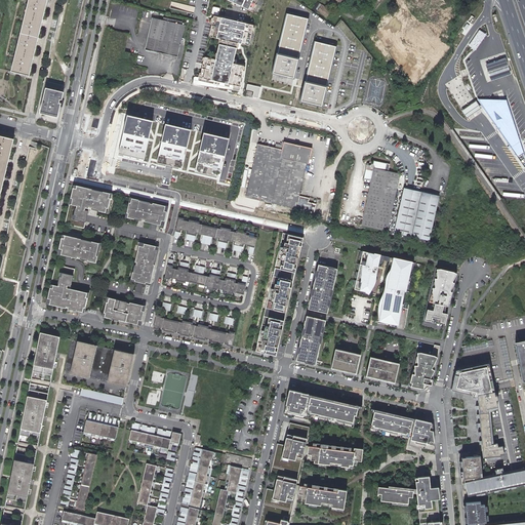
[(26,0),(9,69),(26,73),(43,0),(26,0)]
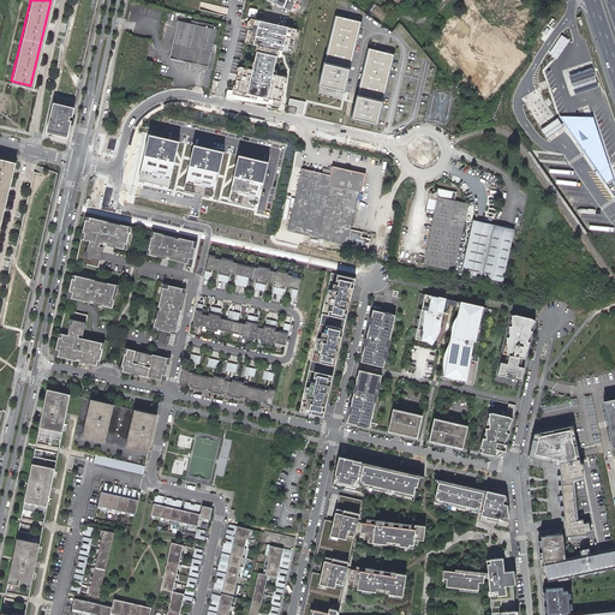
[(306,0),(270,0),(300,15),(306,0)]
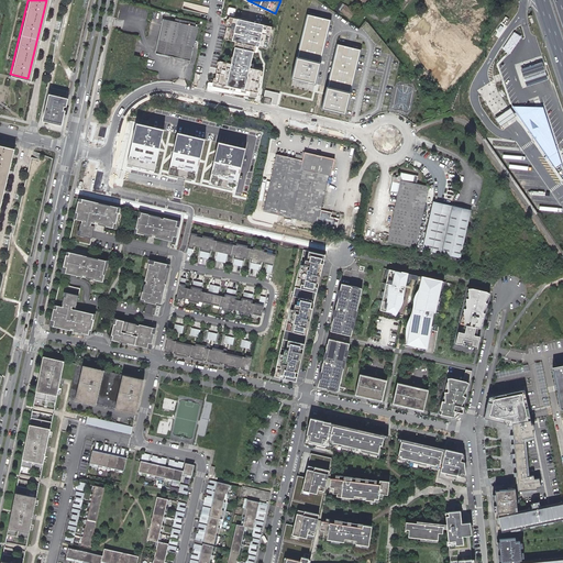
[(339,10),(350,18),(354,11),(343,3),(339,10)]
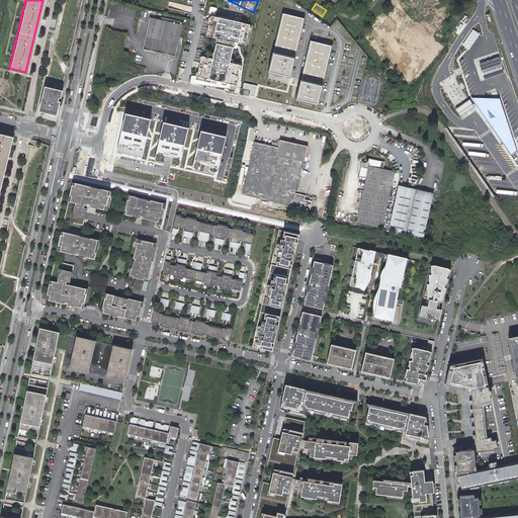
[(225,65),(201,59),(199,71),(234,79),(247,19),(211,10),(203,47),(228,53),(225,65)]
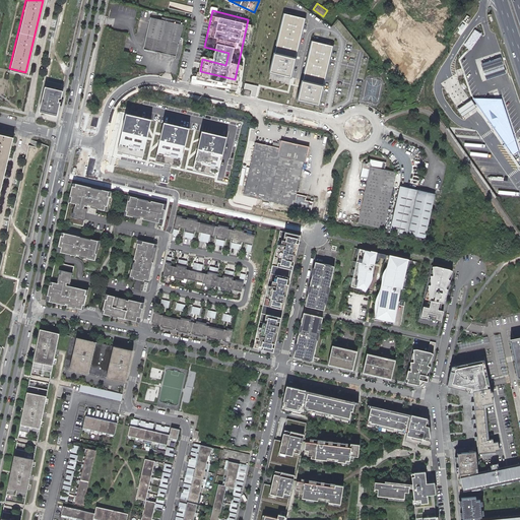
[(305,18),(284,13),(275,52),(270,72),(290,77),(296,57),(305,18)]
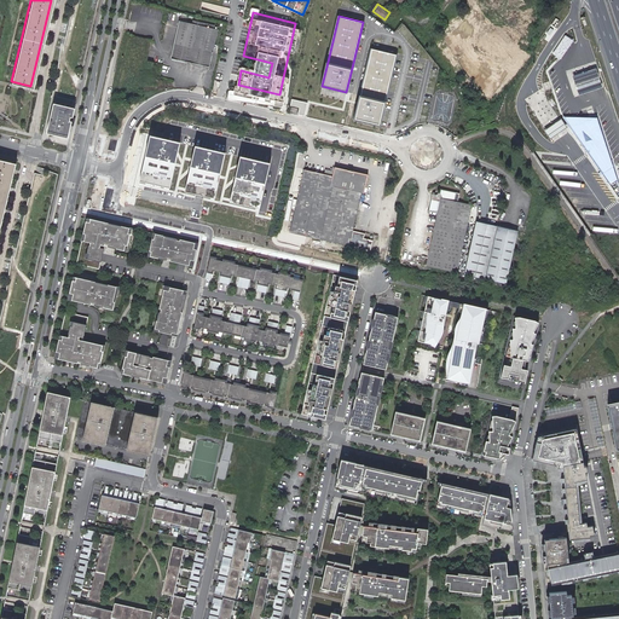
[(179,22),(171,61),(209,68),(218,30),(179,22)]
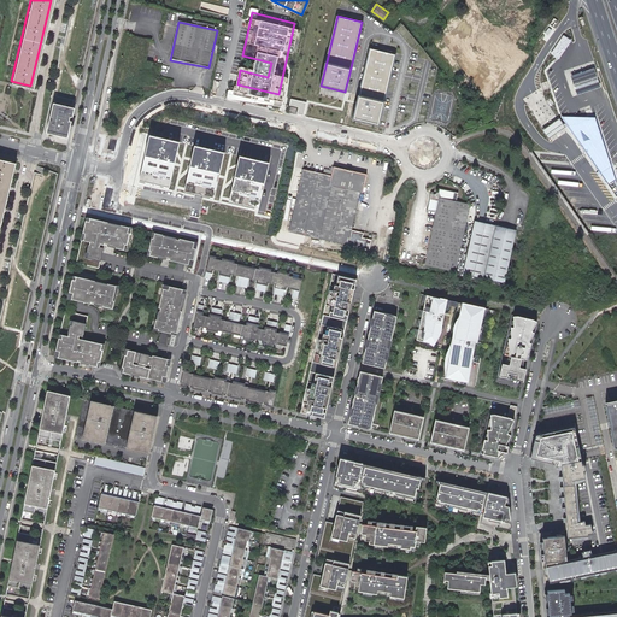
[(395,53),(370,48),(359,94),(353,118),(378,124),(385,100),(395,53)]
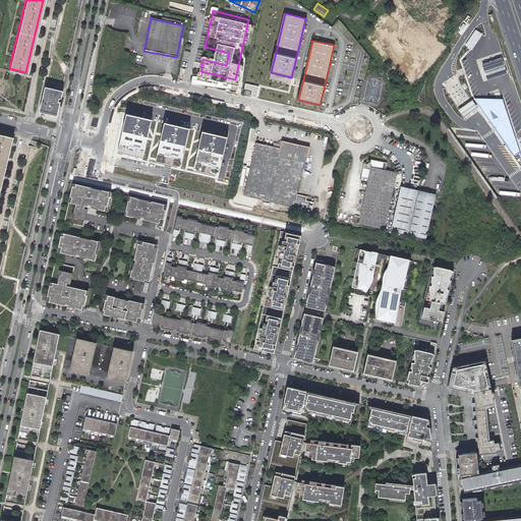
[(494,59),(480,63),(486,80),(502,75),(508,73),(503,56),(494,59)]
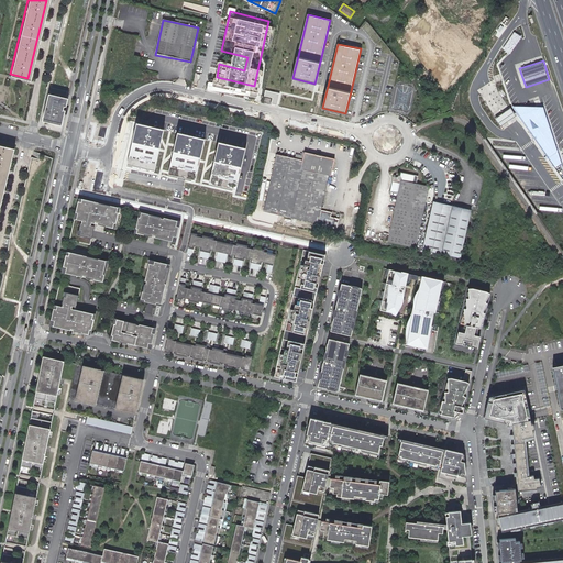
[(266,90),(264,96),(273,98),(272,105),(278,106),(280,94),(266,90)]
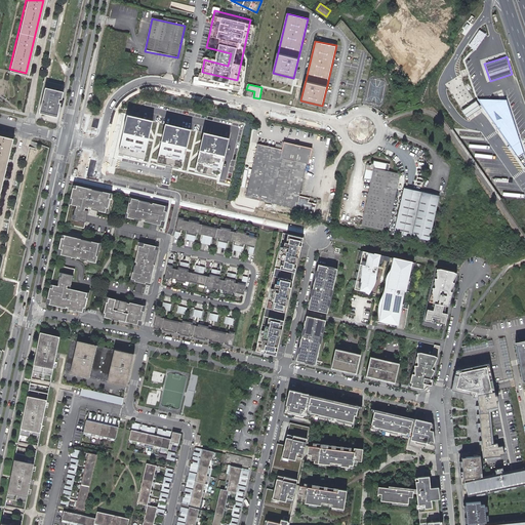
[(64,89),(46,86),(41,111),(58,115),(64,89)]
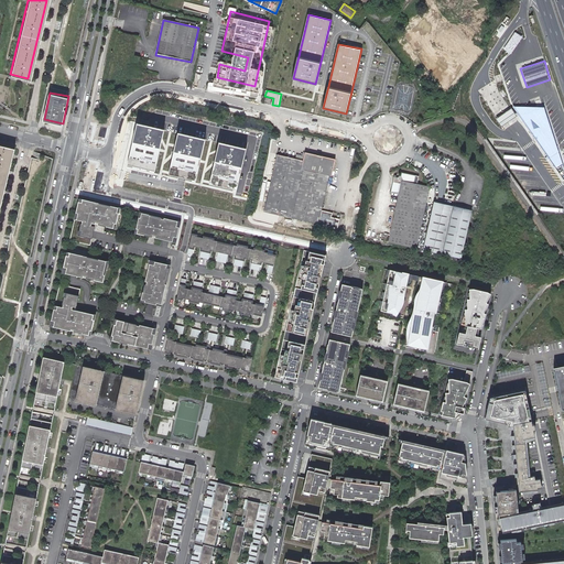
[(563,175),(563,162),(548,108),(516,107),(517,108),(521,116),(563,176),(563,175)]
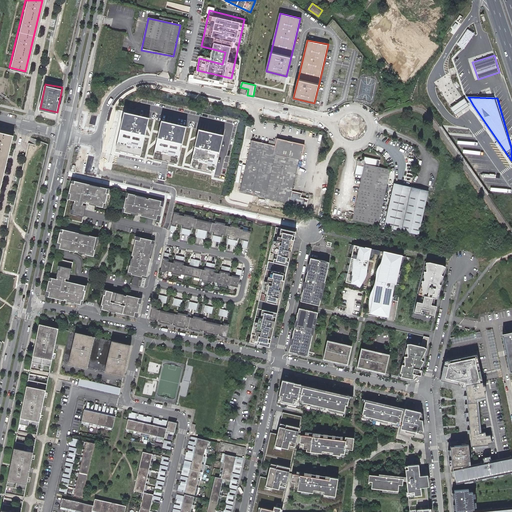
[(473,105),(469,98),(454,108),(458,115),(473,105)]
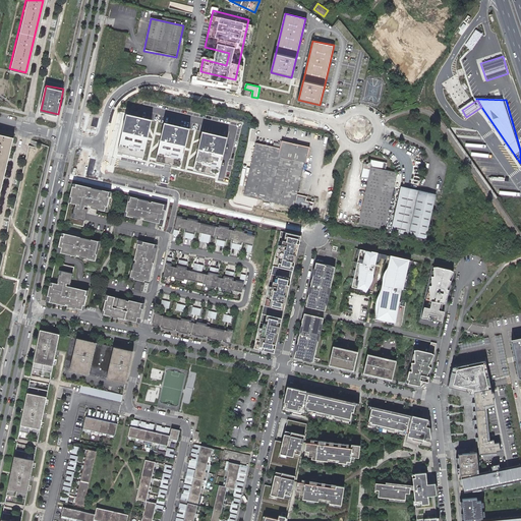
[(152,120),(127,114),(123,129),(117,153),(142,159),(149,135),(152,120)]
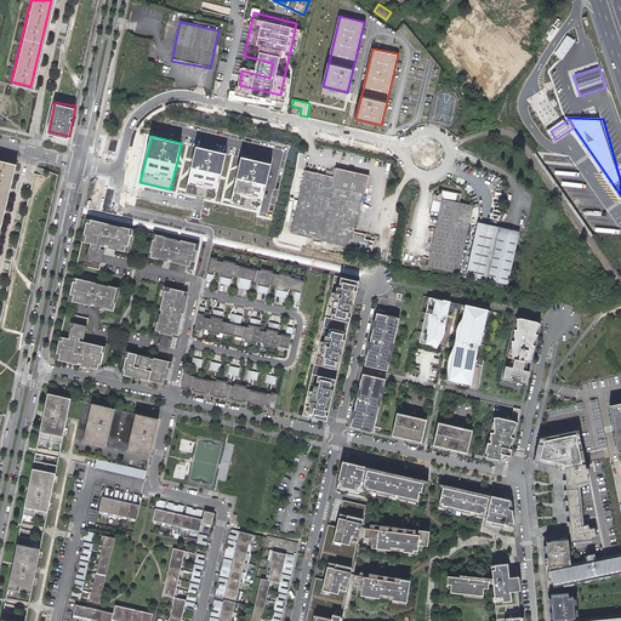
[(228,153),(199,146),(194,164),(187,192),(217,199),(224,171),(228,153)]
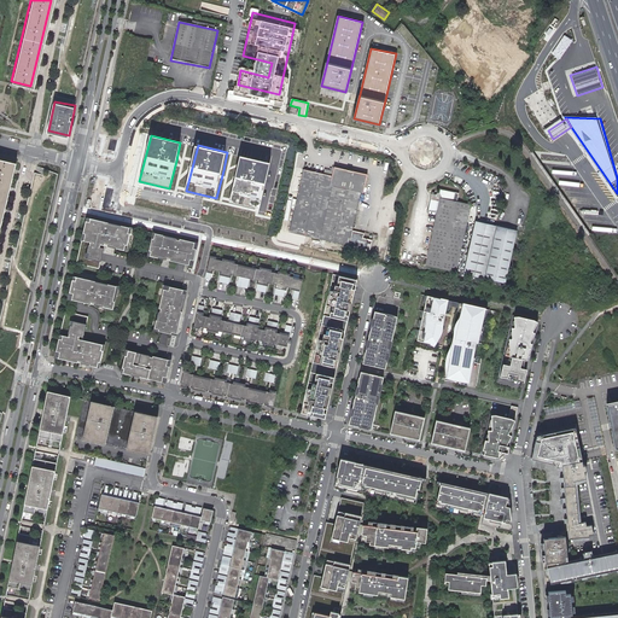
[(273,163),(243,155),(238,173),(231,200),(261,208),(268,181),(273,163)]
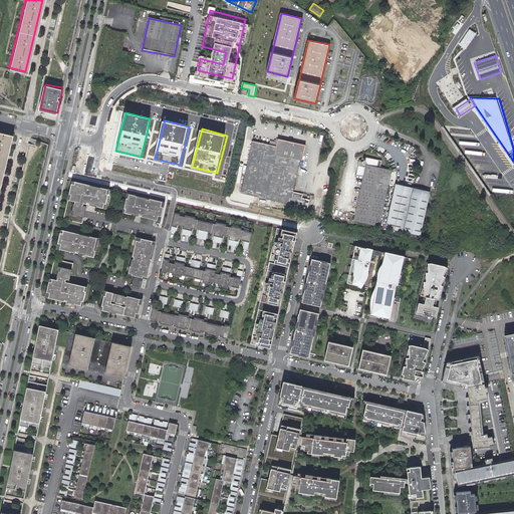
[(0,188),(12,137),(0,133),(0,188)]
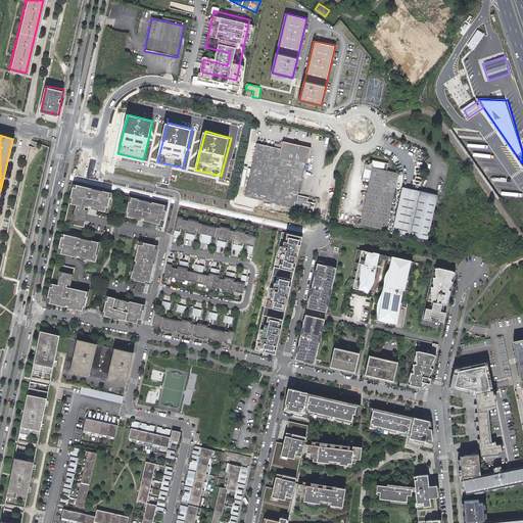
[(303,178),(304,171),(306,163),(307,163),(312,148),(284,142),(282,149),(258,144),(246,197),(315,212),(317,203),(307,201),(308,197),(299,195),(303,178)]
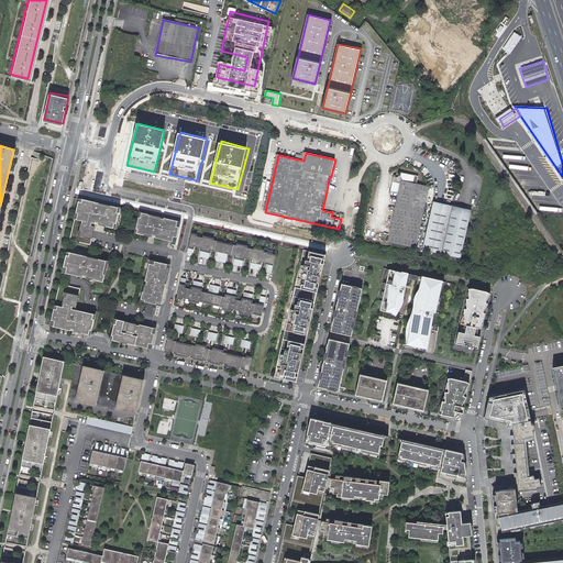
[(385,242),(411,249),(414,249),(427,188),(415,185),(417,176),(398,173),(398,176),(395,178),(392,177),(388,192),(396,194),(385,242)]
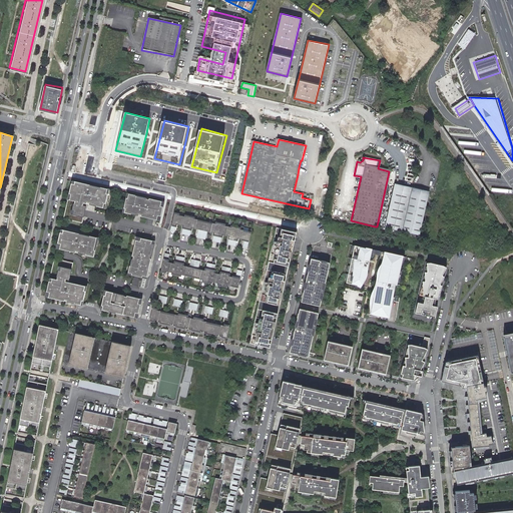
[(201,186),(202,180),(177,174),(176,181),(201,186)]
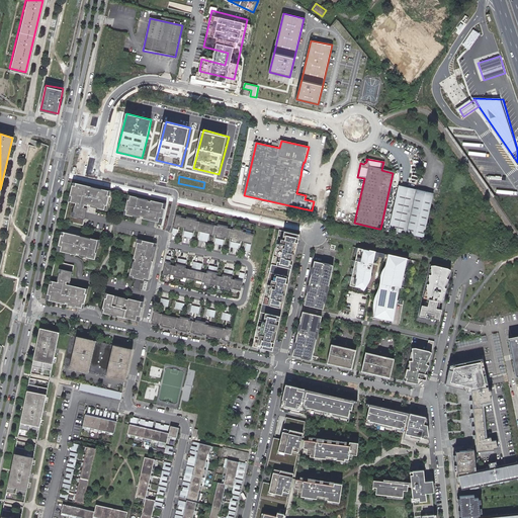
[(103,210),(106,199),(105,199),(106,191),(71,183),(62,222),(81,226),(86,206),(103,210)]
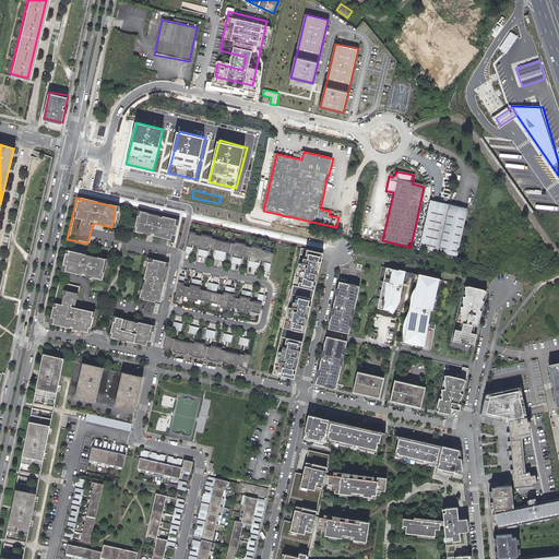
[(438,202),(429,201),(418,248),(456,257),(467,210),(460,207),(438,202)]
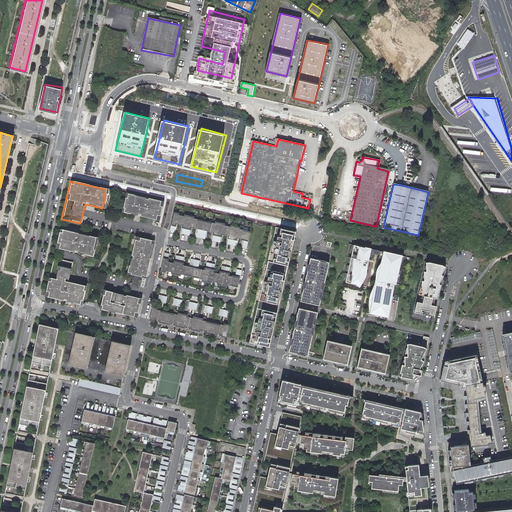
[(158,221),(162,202),(127,194),(125,202),(123,201),(121,212),(158,221)]
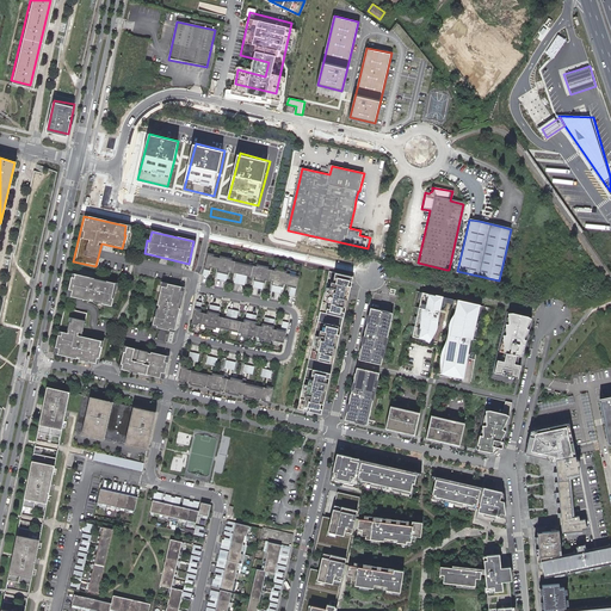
[(265,269),(255,266),(255,267),(251,266),(251,267),(233,263),(228,261),(228,260),(220,258),(218,259),(210,257),(210,255),(205,254),(202,272),(201,276),(205,277),(208,267),(216,270),(214,279),(223,282),(226,272),(234,273),(232,283),(242,285),(245,276),(253,278),(251,288),(260,290),(263,281),(271,283),(269,291),(278,294),(281,284),(289,287),(287,296),(292,297),(297,278),(288,276),(288,275),(283,273),(283,272),(275,270),(273,271),(265,270),(265,269)]
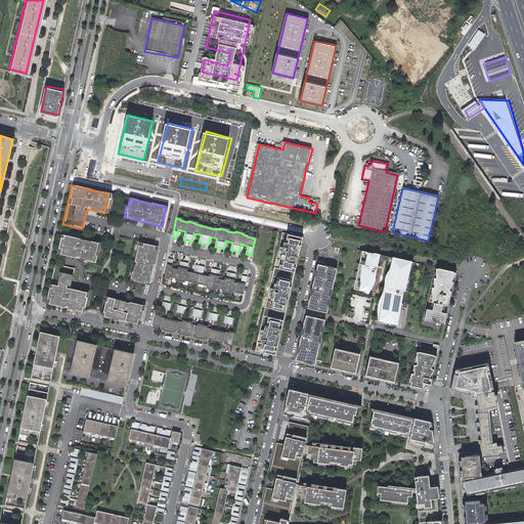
[(303,236),(284,232),(256,350),(276,355),(303,236)]
